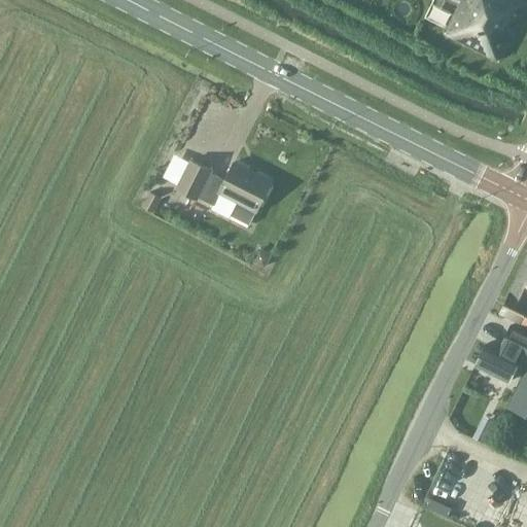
[(460,0),(444,32),(498,61),(526,3),(526,1),(523,0),(460,0)]
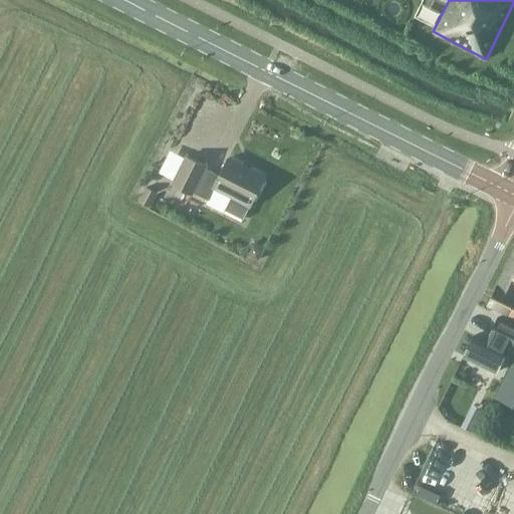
[(186,157),(172,185),(192,195),(194,193),(209,200),(206,206),(223,214),(225,211),(243,220),(265,178),(228,159),(219,176),(218,176),(206,170),(207,168),(186,157)]
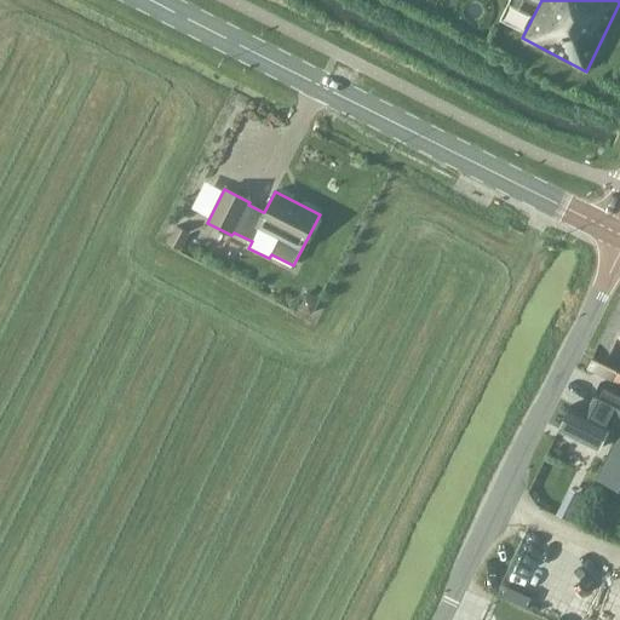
[(174,225),(165,244),(179,251),(189,233),(174,225)]
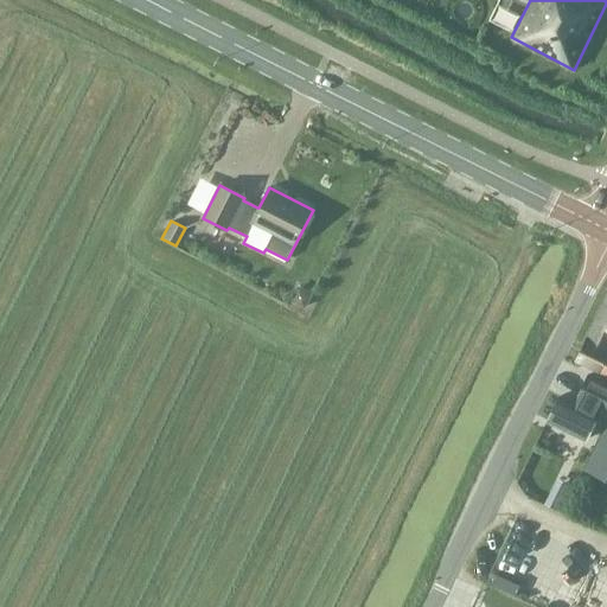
[(298,286),(291,301),(306,308),(313,293),(298,286)]
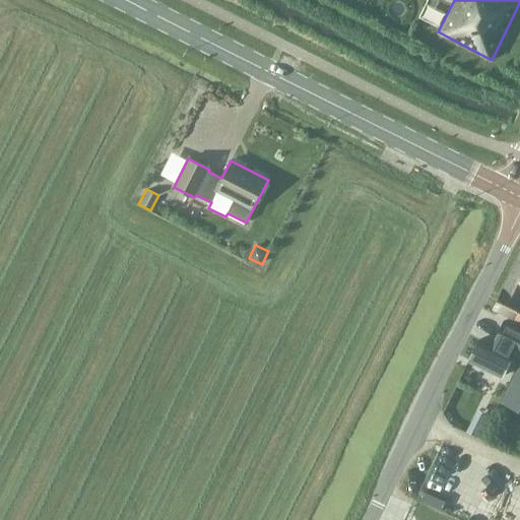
[(519,410),(519,254),(494,309),(519,322),(519,361),(500,402),(519,410)]
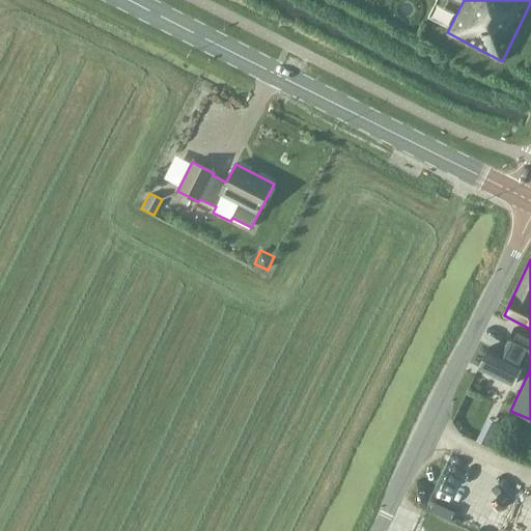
[(525,359),(530,361),(530,359),(530,336),(514,328),(504,348),(502,347),(499,353),(488,347),(477,369),(510,386),(525,359)]
